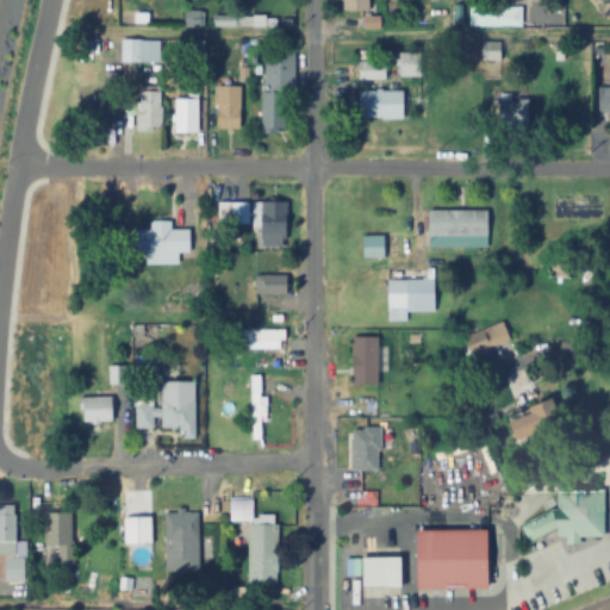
[(342,0),(372,0),(372,13),(342,13),(342,0)]
